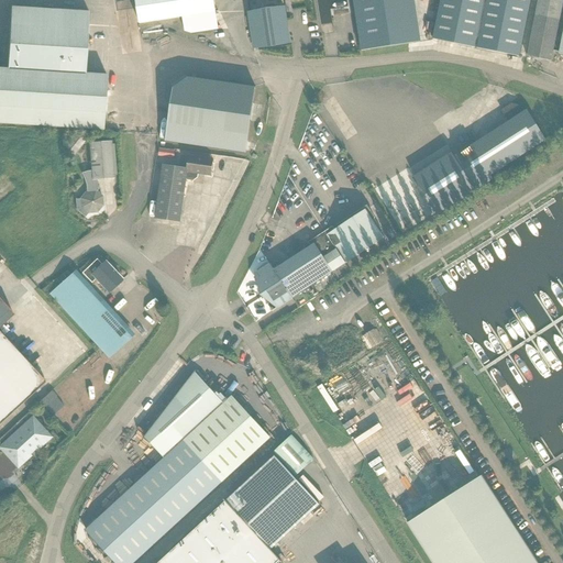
[(114,0),(99,0),(101,10),(117,8),(114,0)]
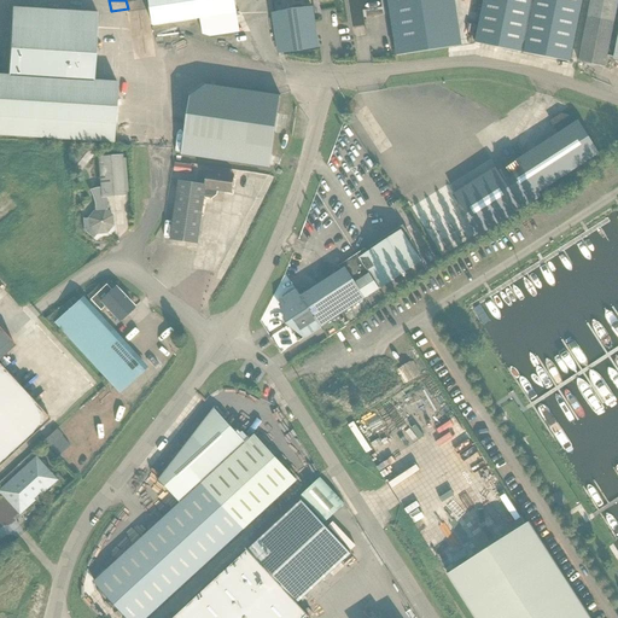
[(149,0),(153,27),(200,19),(203,35),(210,38),(239,33),(234,0),(149,0)]
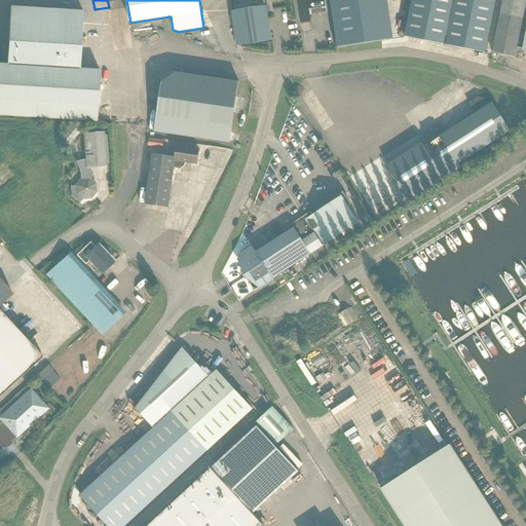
[(380,0),(330,0),(338,48),(386,40),(387,40),(380,0)]
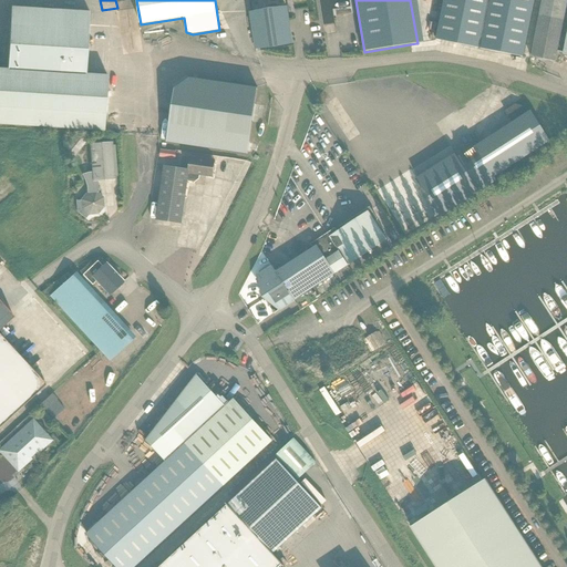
[(534,0),(443,0),(435,40),(523,58),(534,0)]
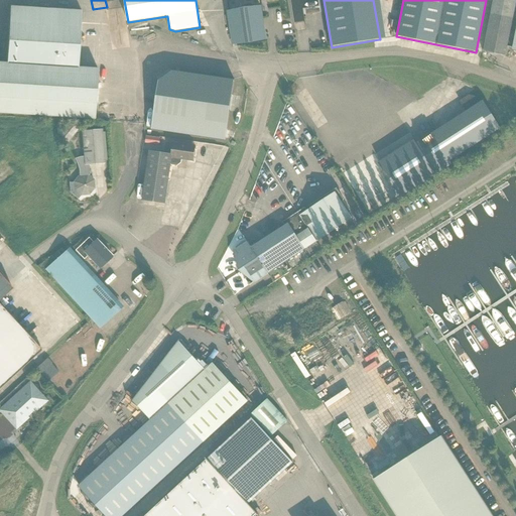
[(513,44),(507,43),(510,31),(515,0),(493,0),(484,51),(483,51),(505,56),(507,46),(513,47),(512,49),(515,49),(515,30),(513,44)]
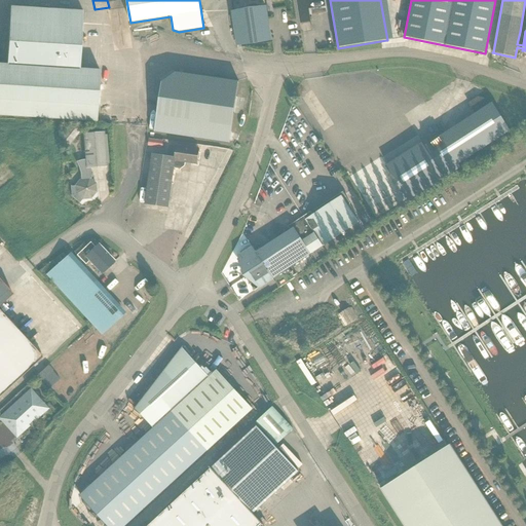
[(79,69),(82,11),(10,7),(6,65),(0,64),(0,115),(96,122),(100,71),(79,69)]
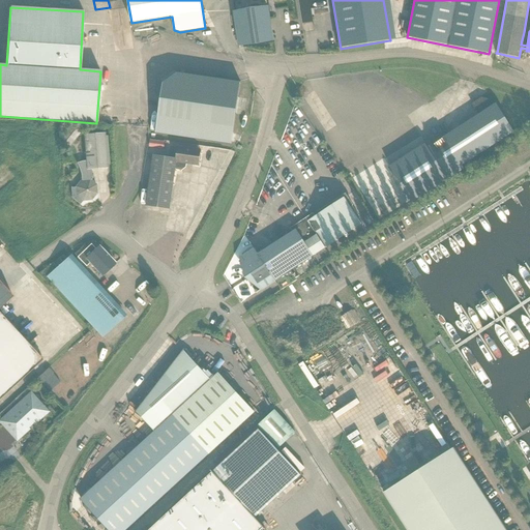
[(272,40),(267,7),(234,12),(239,46),(272,40)]
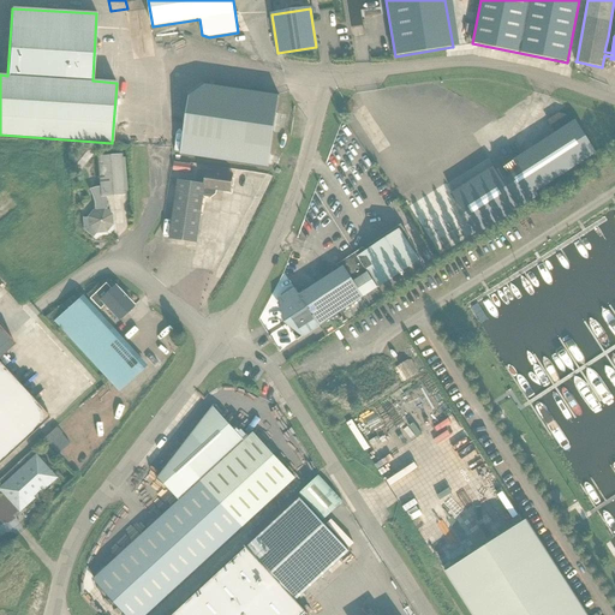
[(279,96),(206,85),(189,97),(180,155),(268,167),(279,96)]
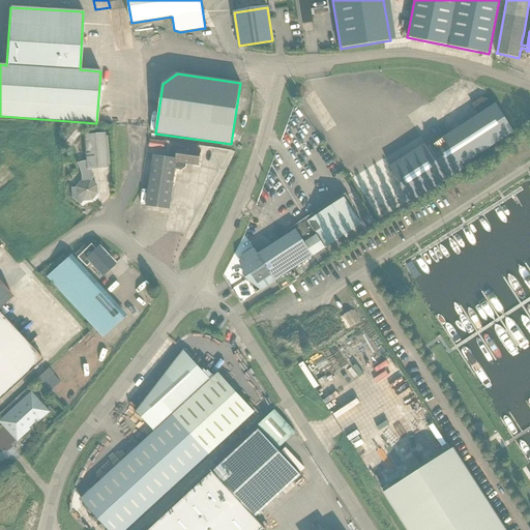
[(494,106),(491,100),(481,97),(472,105),(478,115),(428,148),(424,144),(389,167),(412,202),(464,169),(462,166),(513,131),(496,104),(494,106)]
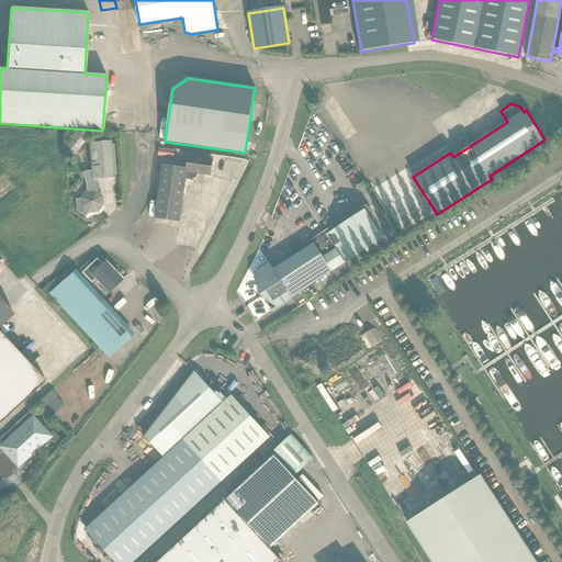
[(74,155),(86,141),(75,131),(63,146),(74,155)]
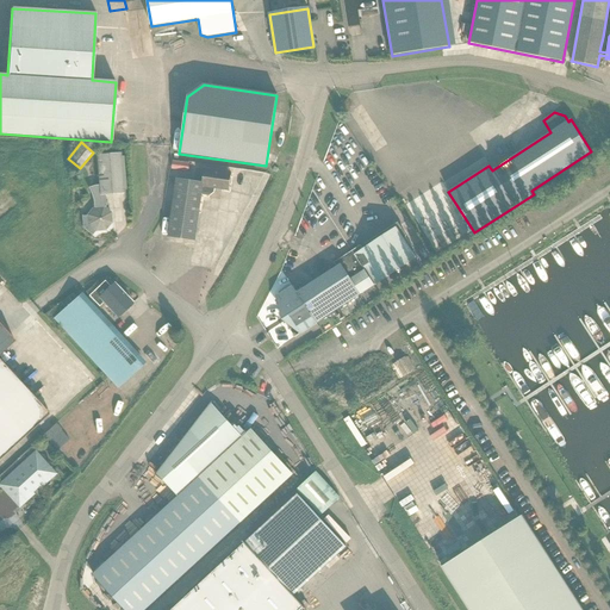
[(120,154),(97,155),(99,185),(99,195),(104,195),(123,194),(120,154)]
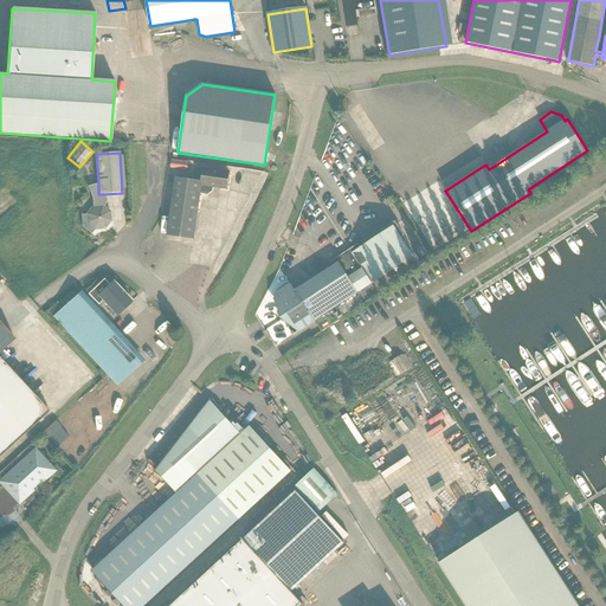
[(201,181),(200,193),(208,194),(212,191),(213,187),(226,189),(230,172),(204,168),(201,181)]
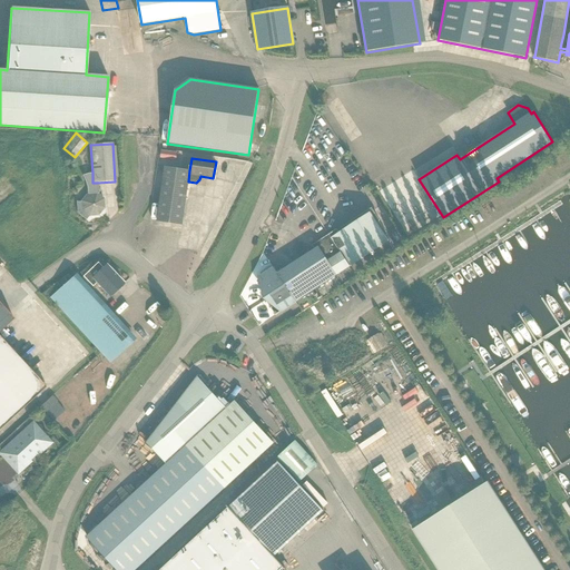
[(189,170),(165,167),(157,220),(182,225),(188,182),(189,170)]
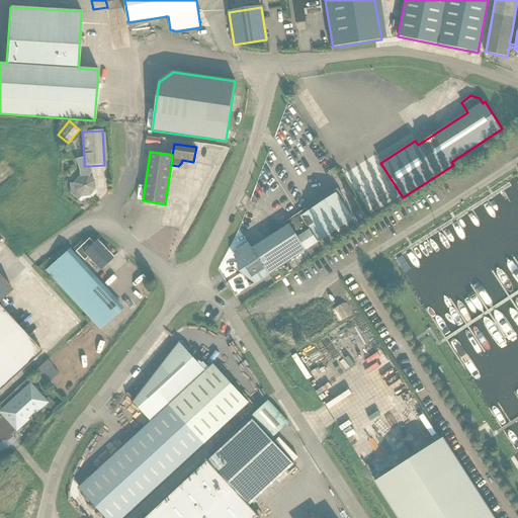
[(81,157),(74,159),(78,168),(79,177),(74,183),(69,183),(70,193),(78,200),(81,196),(89,195),(94,189),(94,181),(88,176),(89,176),(88,166),(84,166),(84,157),(81,157)]
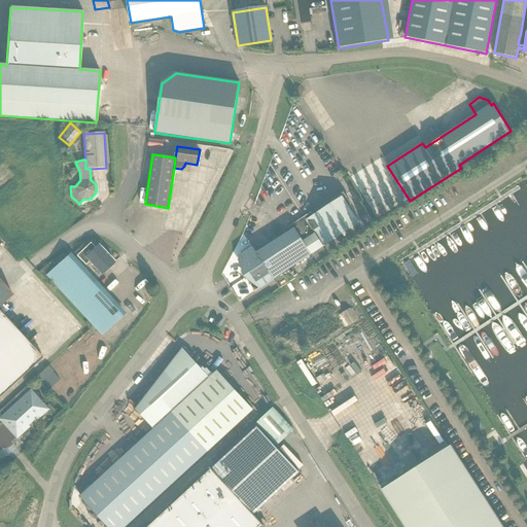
[(311,213),(304,217),(323,247),(335,240),(351,229),(359,223),(343,197),(313,216),(311,213)]
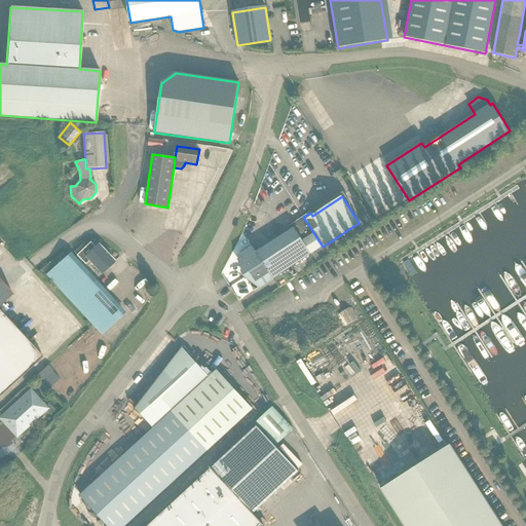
[(254,251),(240,259),(247,269),(248,269),(257,285),(270,276),(272,279),(272,278),(278,287),(289,280),(294,277),(288,269),(310,255),(323,247),(303,217),(288,227),(290,230),(256,253),(254,251)]
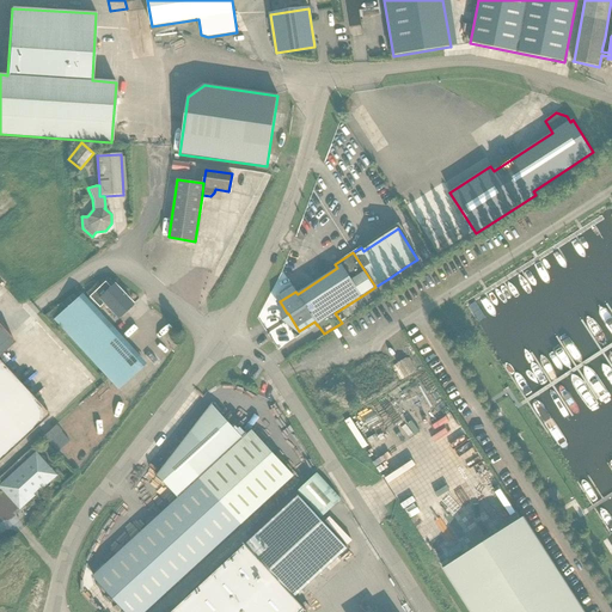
[(101,287),(97,282),(86,293),(90,297),(101,287)]
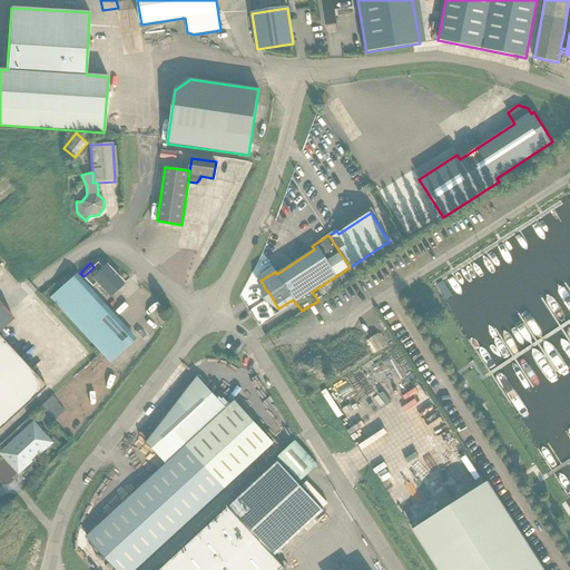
[(94,267),(84,276),(92,286),(96,283),(109,296),(123,283),(106,265),(102,268),(98,263),(94,267)]
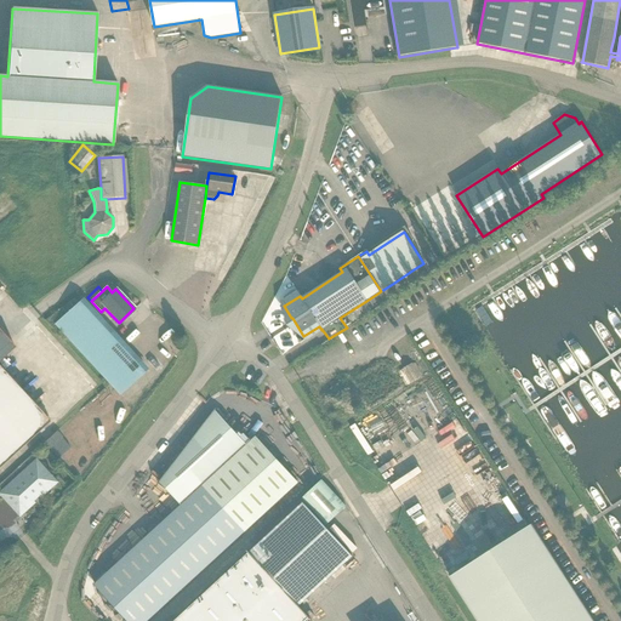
[(64,315),(53,325),(69,342),(119,396),(146,371),(96,318),(80,300),(77,303),(64,315)]
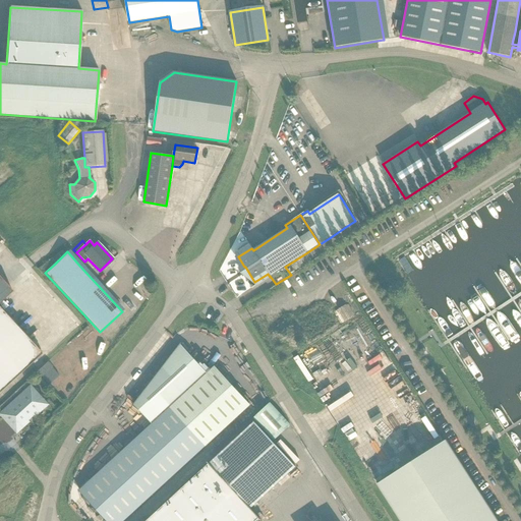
[(61,251),(49,261),(54,265),(64,254),(61,251)]
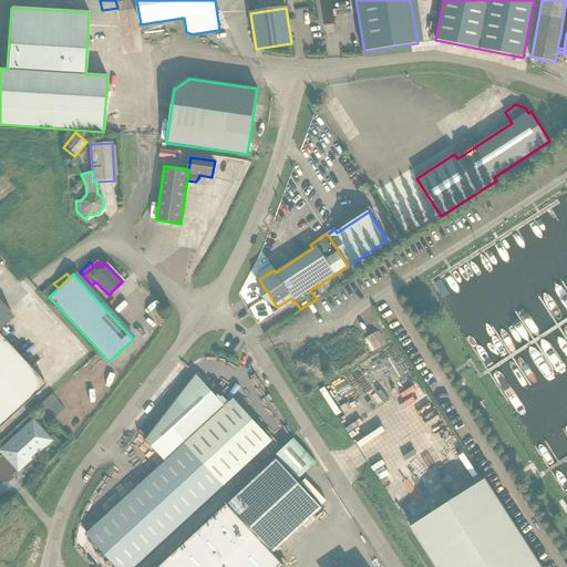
[(0,426),(45,385),(0,336),(0,329),(14,317),(0,300),(0,426)]
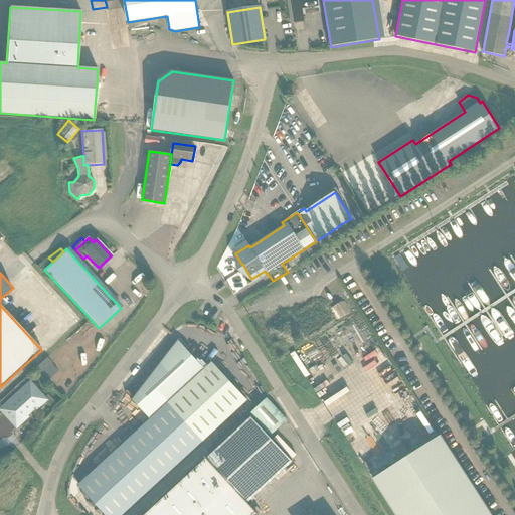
[(204,369),(178,340),(132,400),(150,419),(78,486),(105,514),(122,514),(202,442),(247,400),(211,362),(204,369)]
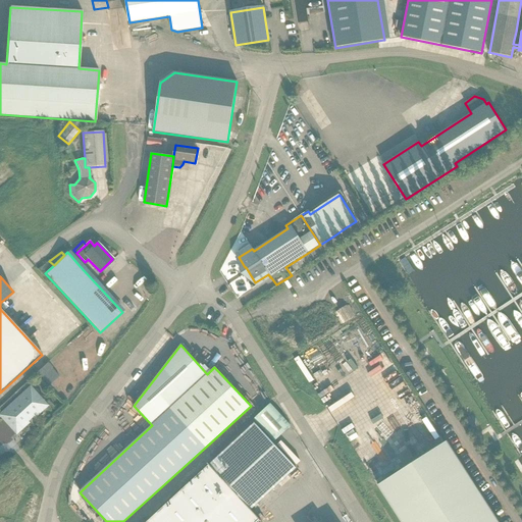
[(59,377),(56,373),(46,382),(49,386),(59,377)]
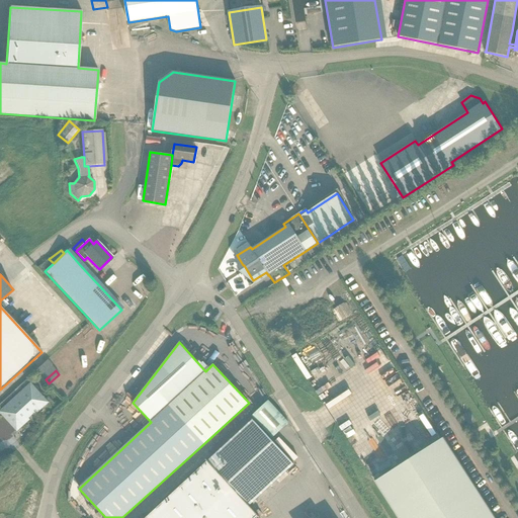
[(0,412),(15,430),(34,413),(46,403),(29,384),(0,411),(0,412)]
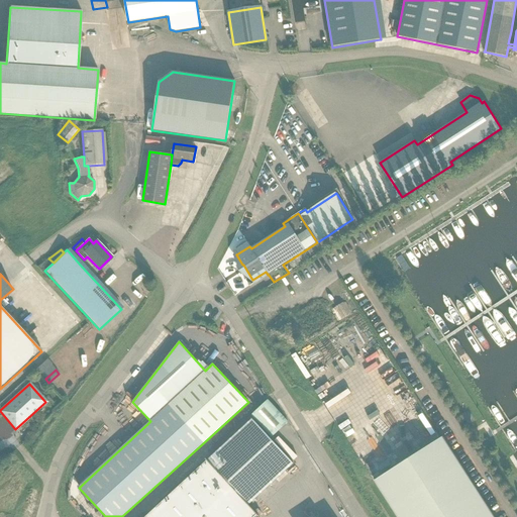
[(268,400),(251,415),(272,437),(288,422),(268,400)]
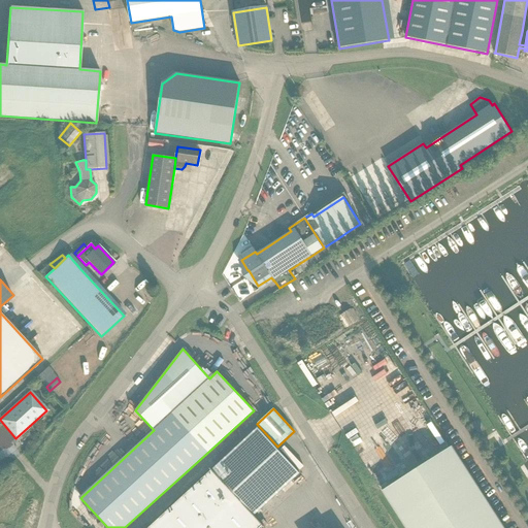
[(299,473),(292,465),(258,428),(212,470),(210,468),(211,470),(149,527),(259,527),(262,526),(263,527),(264,527),(254,516),(299,473)]
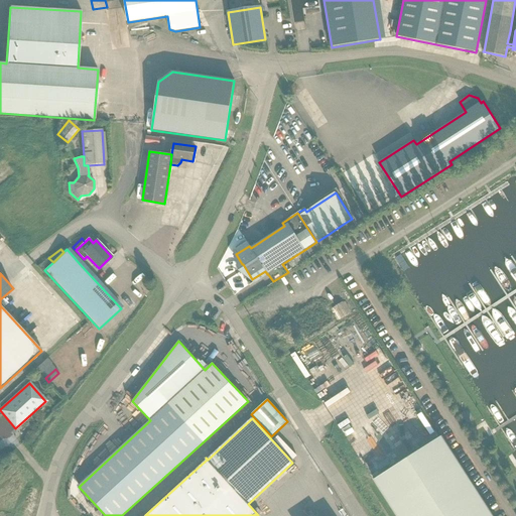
[(396,515),(492,515),(441,436),(373,480),(396,515)]
